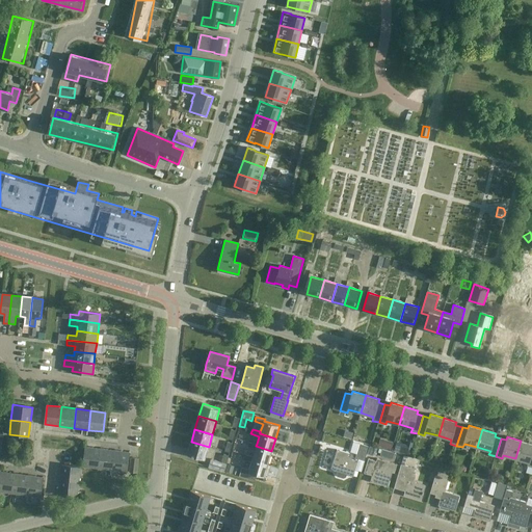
[(391,450),(393,442),(380,439),(378,446),(391,450)]
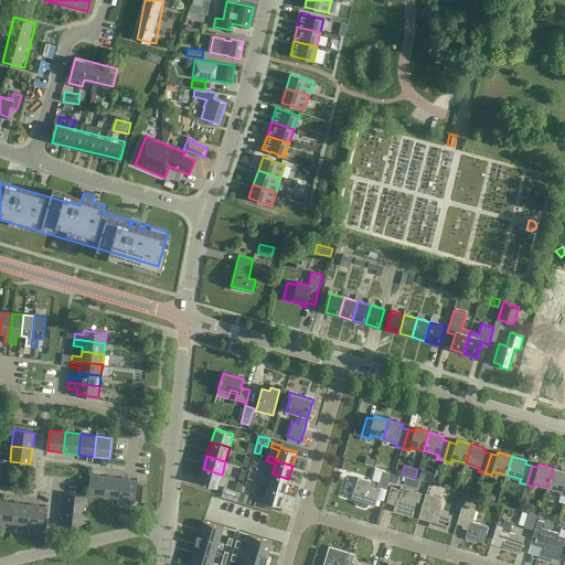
[(564,471),(553,468),(547,487),(562,491),(561,496),(564,496),(564,471)]
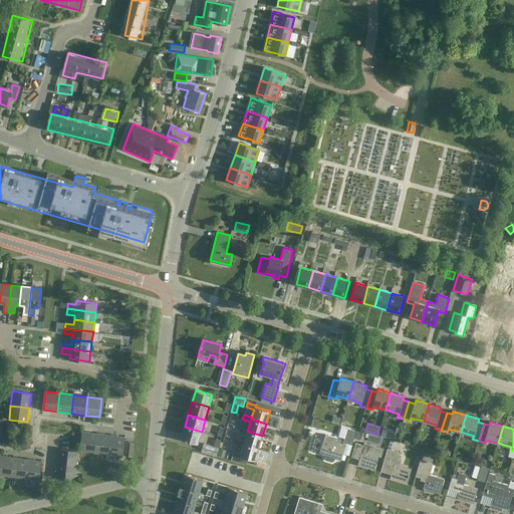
[(202,432),(185,427),(181,439),(198,444),(202,432)]
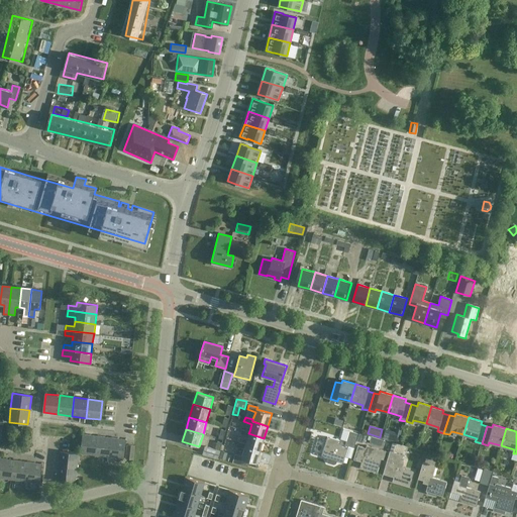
[(260,450),(264,438),(248,433),(249,431),(241,429),(240,433),(248,436),(245,444),(245,446),(260,450)]
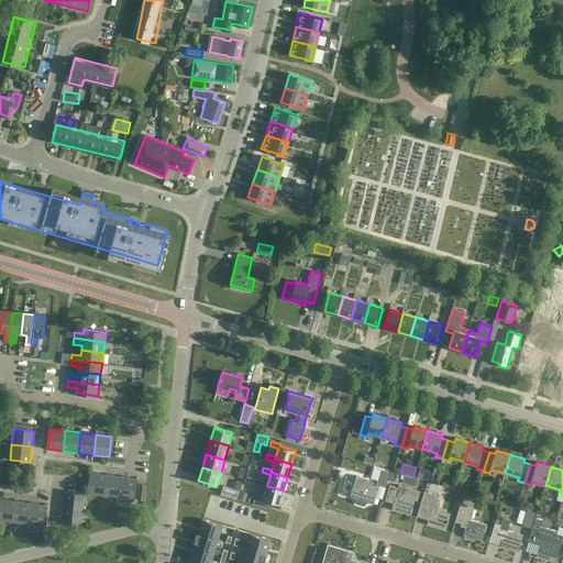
[(375,485),(385,487),(389,473),(381,470),(375,485)]
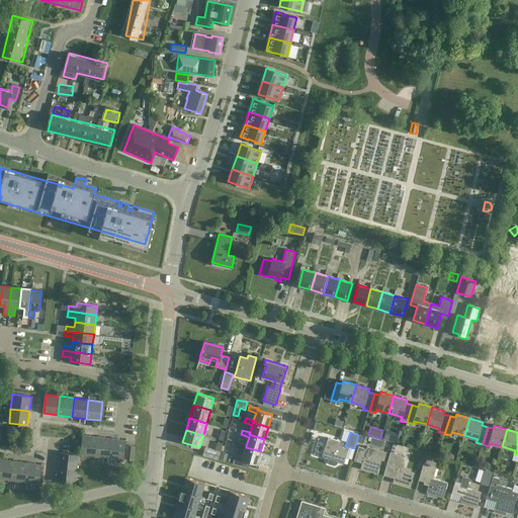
[(400,442),(401,437),(387,433),(385,439),(400,442)]
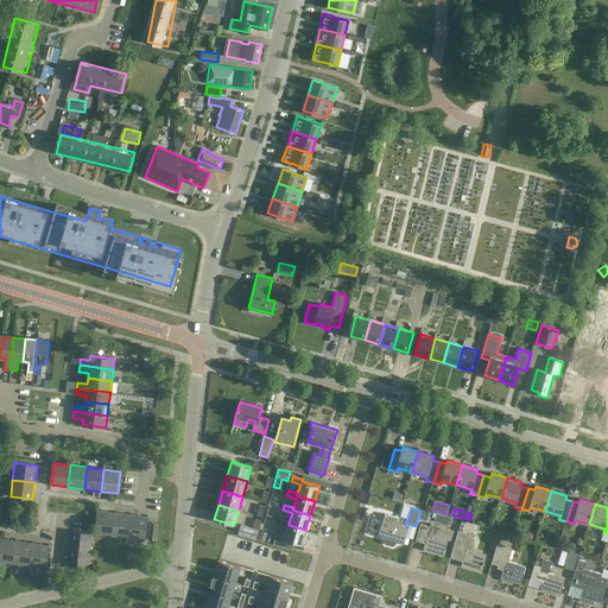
[(94,532),(112,534),(114,512),(97,511),(94,532)]
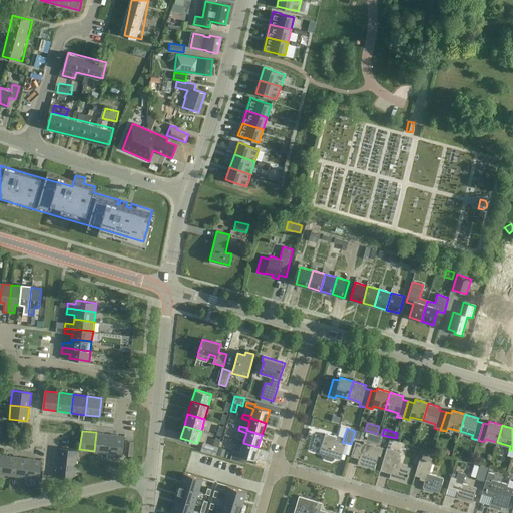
[(108,453),(110,434),(96,432),(94,451),(108,453)]
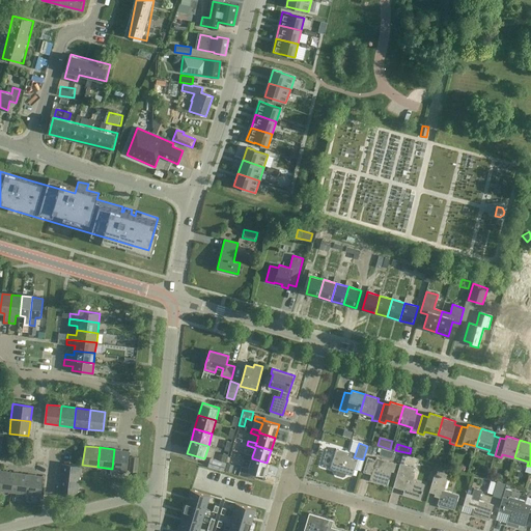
[(129,451),(114,449),(112,469),(127,471),(129,451)]
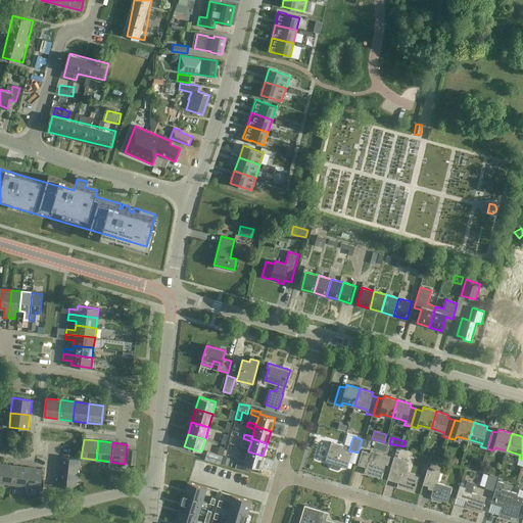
[(330,466),(331,468),(338,470),(340,469),(340,466),(347,468),(351,454),(342,450),(343,445),(331,442),(325,462),(331,464),(330,466)]
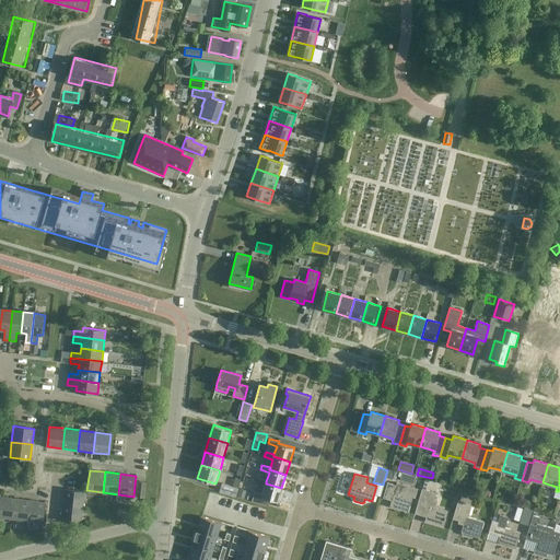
[(236,497),(241,479),(235,478),(233,488),(220,483),(219,491),(236,497)]
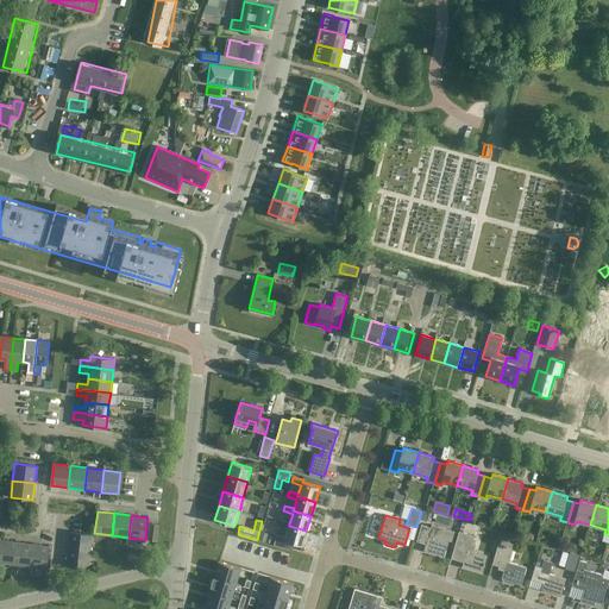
[(289,526),(289,523),(280,520),(278,526),(288,528),(284,539),(276,537),(274,545),(292,551),(294,542),(302,545),(306,531),(289,526)]
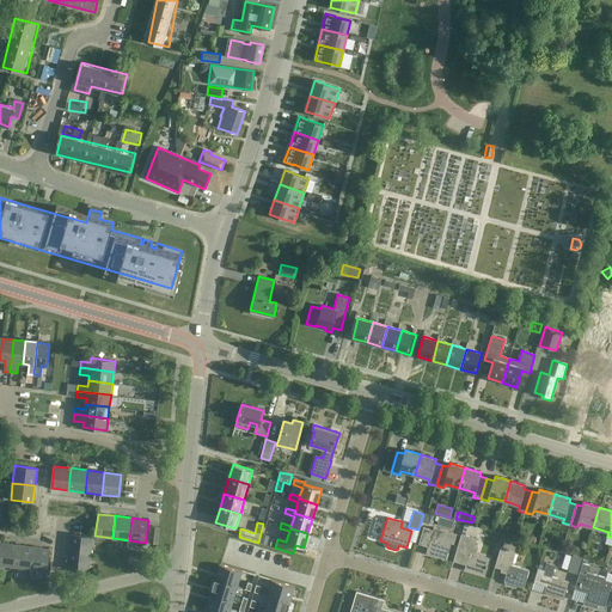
[(148,543),(158,544),(160,527),(151,526),(148,543)]
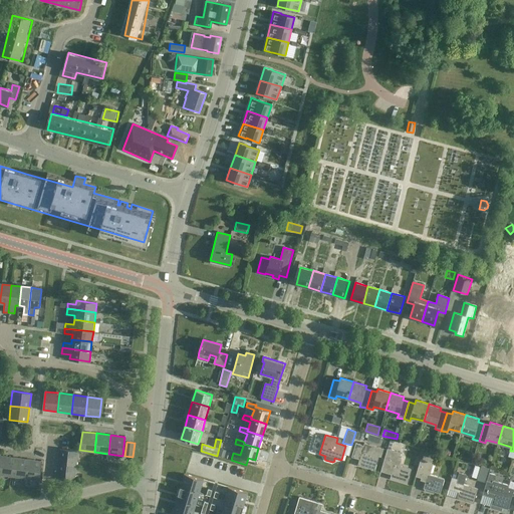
[(383,449),(364,443),(363,446),(355,443),(352,454),(360,456),(357,466),(374,470),(378,456),(381,456),(383,449)]
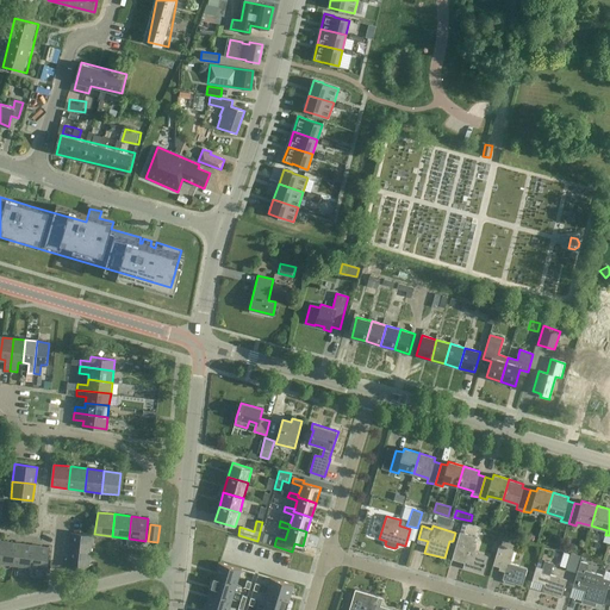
[(266,542),(268,534),(261,531),(259,541),(266,542)]
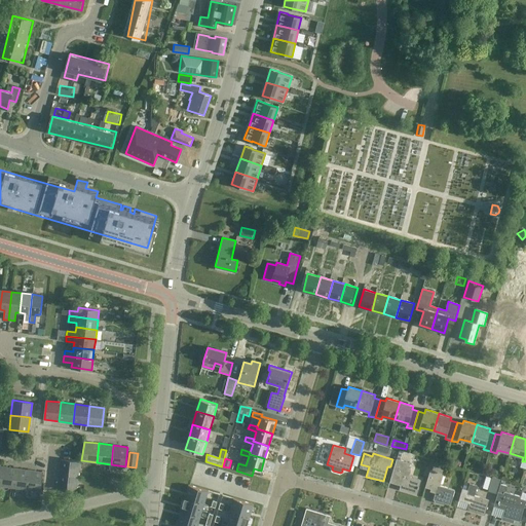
[(59,474),(77,476),(79,461),(70,460),(60,459),(59,474)]
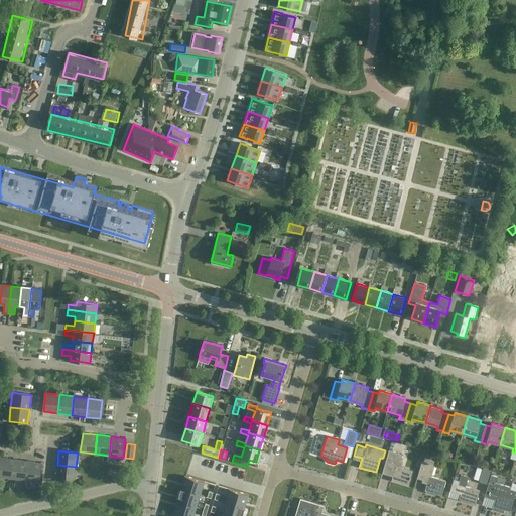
[(408,486),(412,472),(400,468),(402,461),(400,461),(402,455),(389,450),(383,470),(390,472),(391,470),(395,471),(392,481),(408,486)]
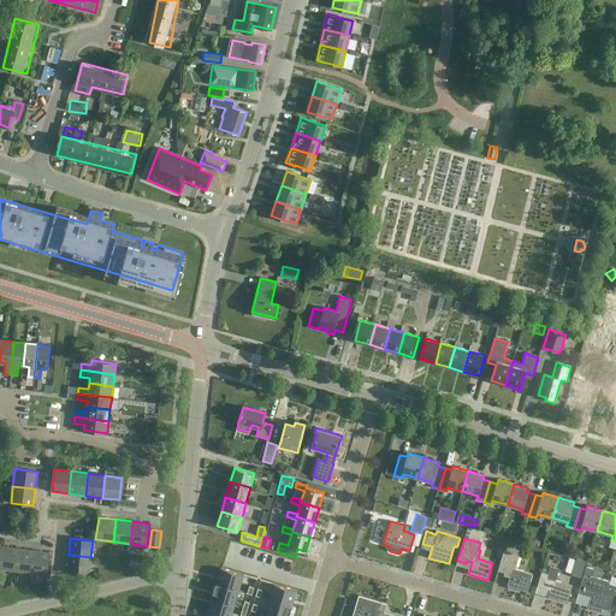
[(0,545),(0,568),(12,570),(16,548),(0,545)]
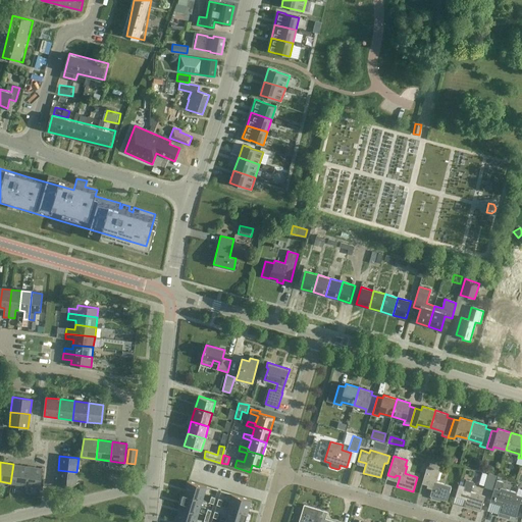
[(28,466),(13,464),(10,483),(25,485),(28,466)]
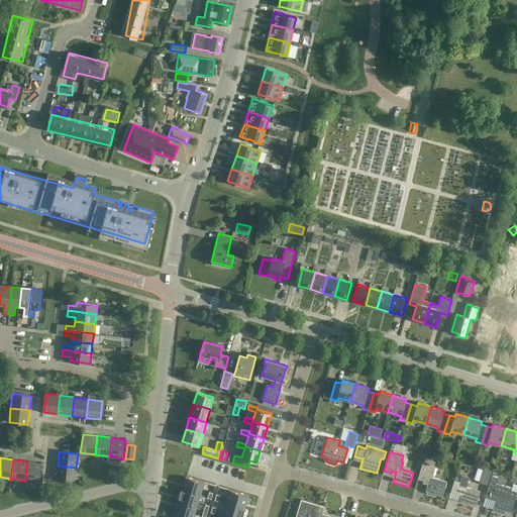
[(41,463),(27,461),(25,481),(38,483),(41,463)]
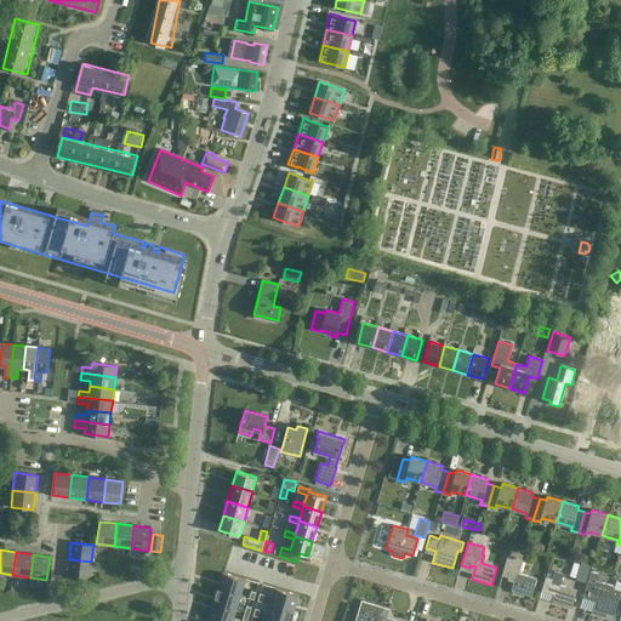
[(531,597),(537,580),(519,574),(523,559),(508,554),(501,576),(510,577),(508,581),(514,582),(512,591),(512,593),(522,596),(523,594),(531,597)]
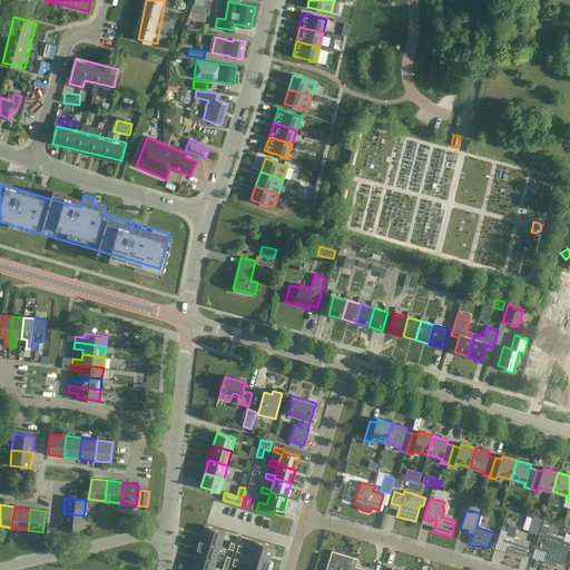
[(84,516),(64,513),(61,529),(82,531),(84,516)]
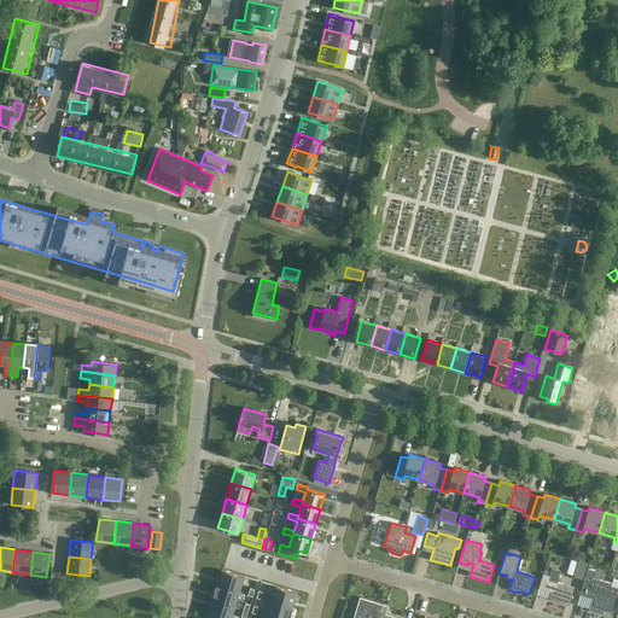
[(583,579),(588,564),(578,560),(573,577),(583,579)]
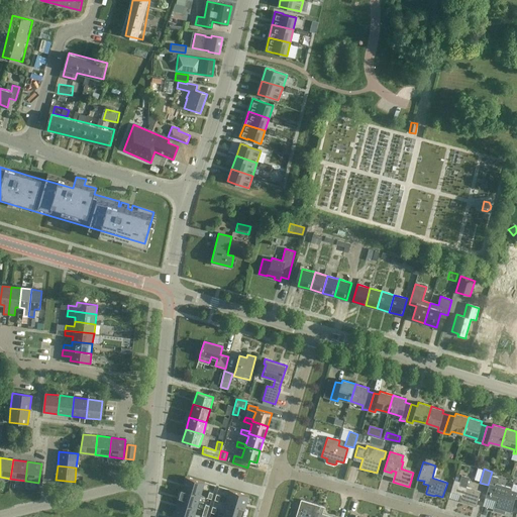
[(459,502),(477,506),(481,492),(466,488),(469,478),(461,475),(459,482),(454,481),(451,492),(461,495),(459,502)]
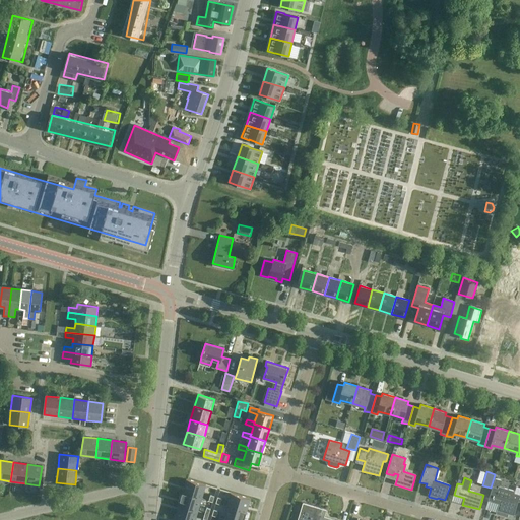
[(495,478),(489,501),(499,504),(496,514),(507,517),(508,514),(514,515),(518,501),(519,501),(519,494),(515,493),(514,491),(499,485),(501,480),(495,478)]
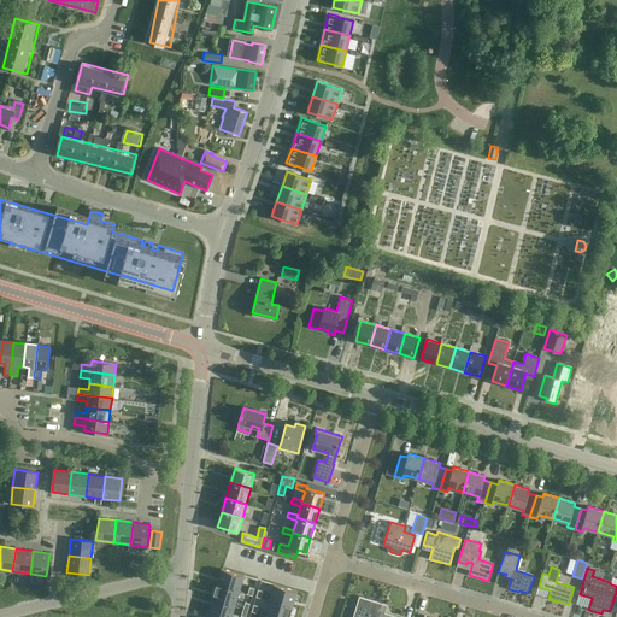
[(240,592),(244,576),(257,580),(258,580),(222,569),(218,579),(217,581),(217,585),(240,592)]
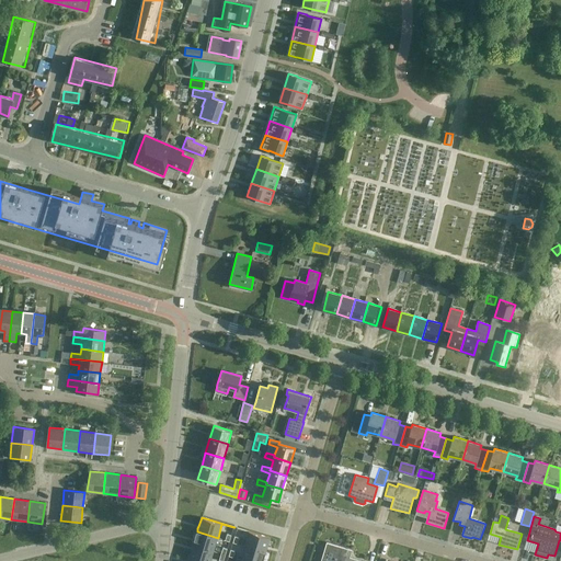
[(267,547),(270,538),(237,528),(249,533),(244,546),(265,552),(266,549),(267,547)]
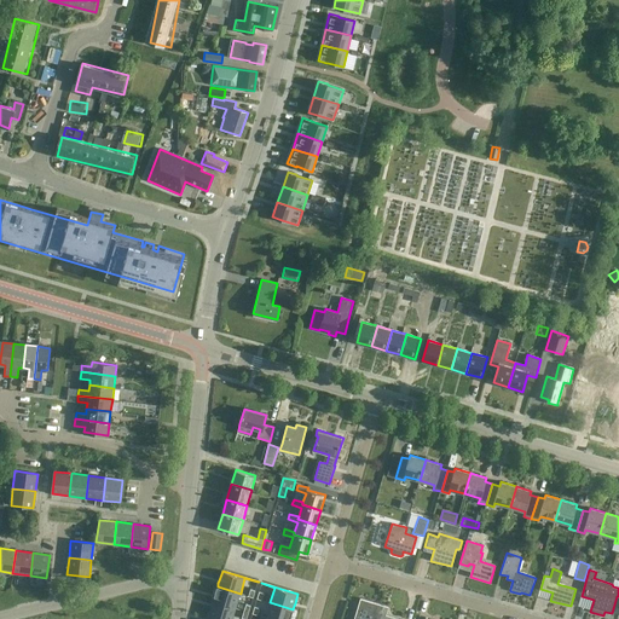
[(236,608),(241,594),(218,586),(214,596),(214,599),(213,601),(236,608)]
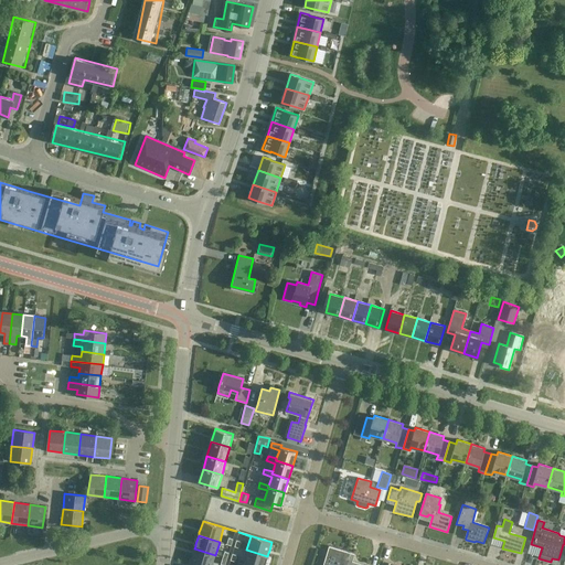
[(345,564),(350,553),(329,546),(322,564),(345,564)]
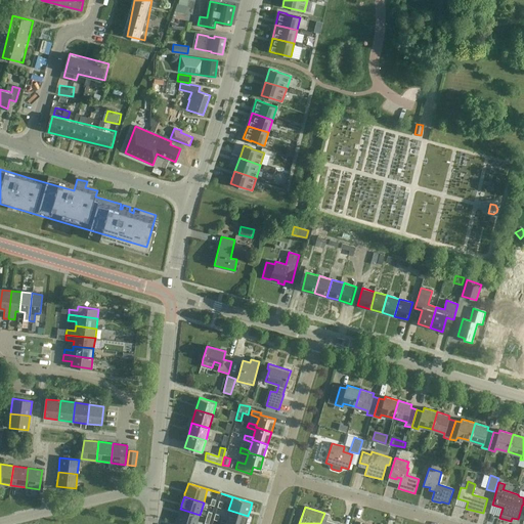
[(183,523),(197,523),(200,515),(180,509),(179,512),(178,514),(176,522),(183,523)]
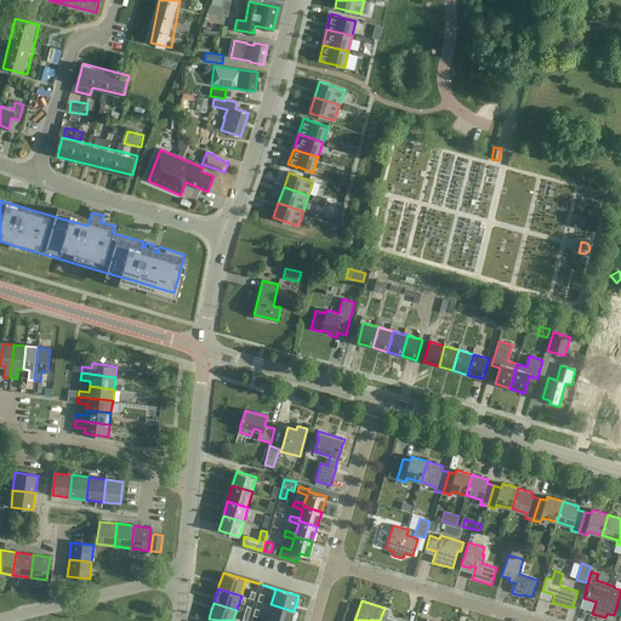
[(291,620),(294,611),(271,604),(267,620),(272,620),(291,620)]
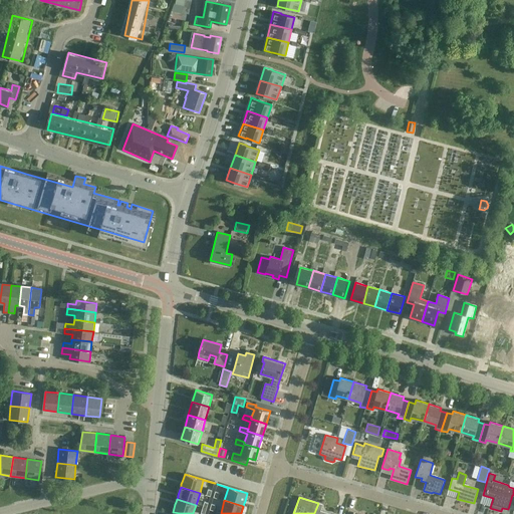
[(322,504),(318,503),(314,513),(330,513),(320,511),(322,504)]
